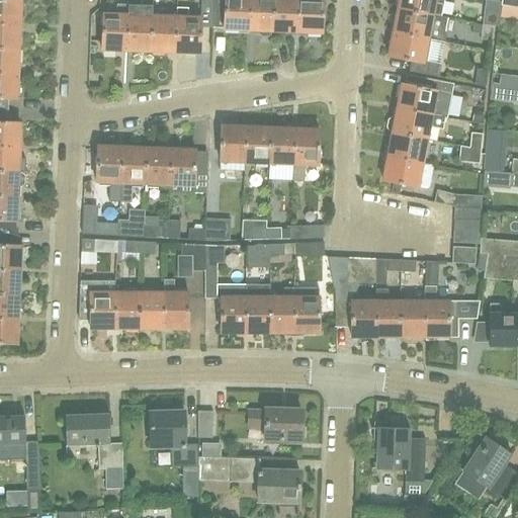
[(0,0),(0,24),(20,25),(20,0),(0,0)]
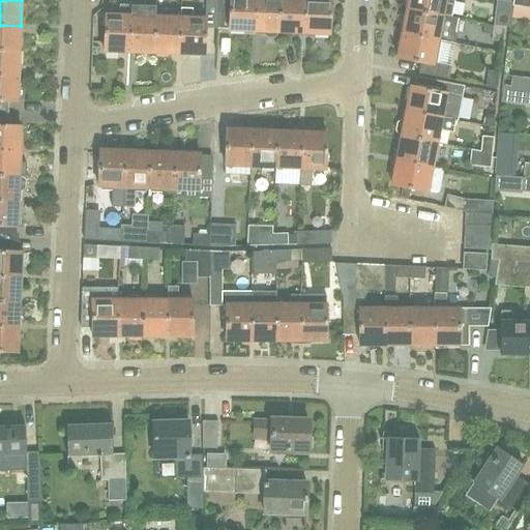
[(218,0),(218,5),(218,13),(230,13),(229,30),(254,31),(255,0),(218,0)]
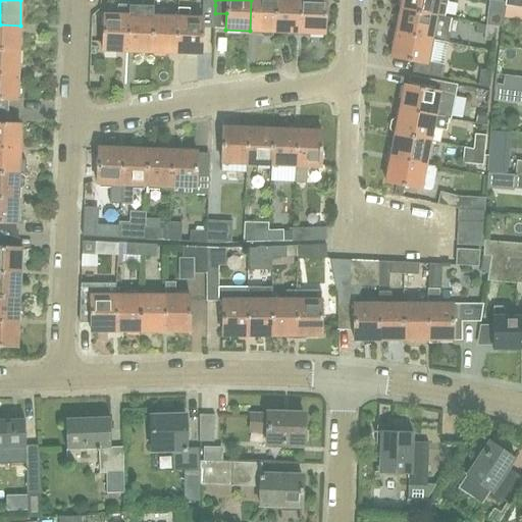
[(275,0),(251,0),(250,31),(261,32),(261,35),(264,38),(271,38),(274,35),(274,32),(275,0)]
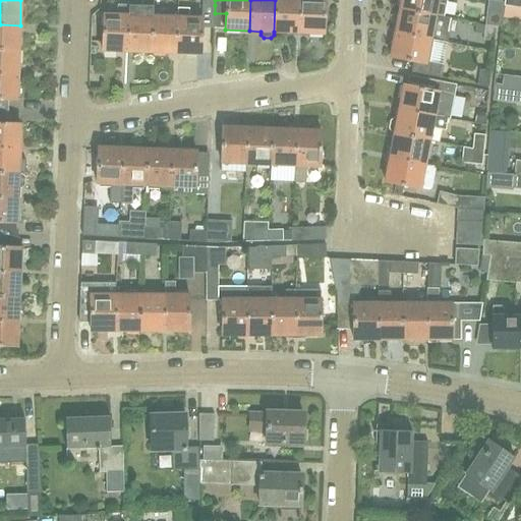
[(275,0),(274,32),(298,33),(299,0),(275,0)]
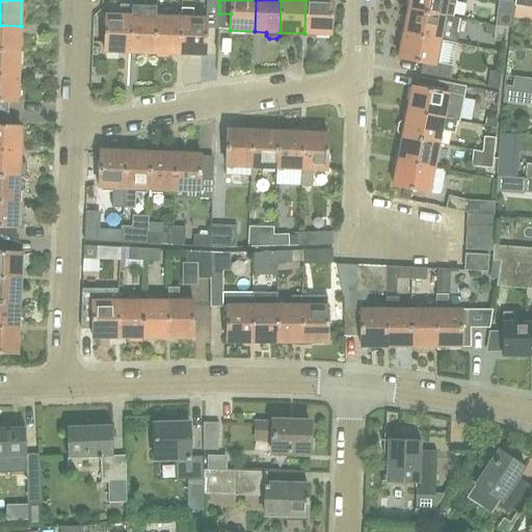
[(306,0),(304,33),(330,34),(331,0),(306,0)]
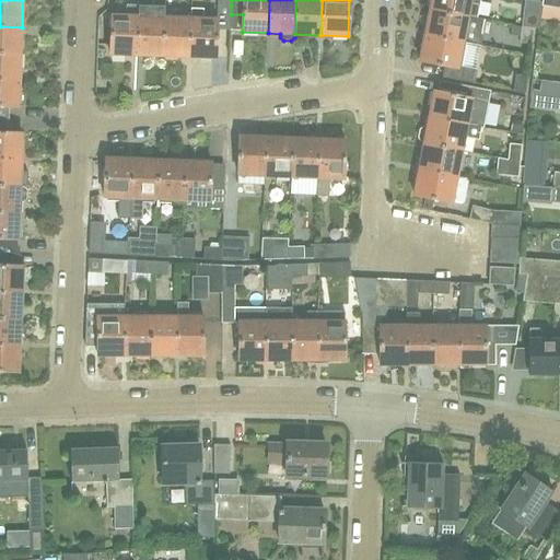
[(431,0),(430,11),(468,18),(481,20),(481,19),(477,19),(479,4),(480,0),(431,0)]
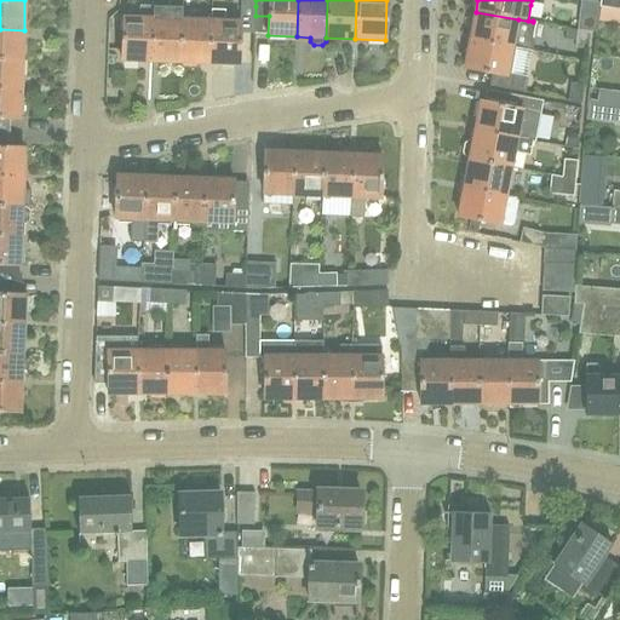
[(619,10),(619,0),(601,0),(601,7),(619,10)]
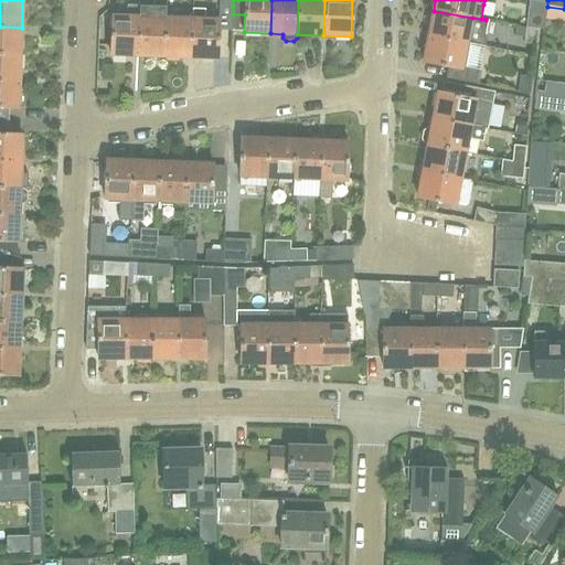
[(112,54),(138,55),(140,6),(128,4),(128,17),(113,17),(112,54)]
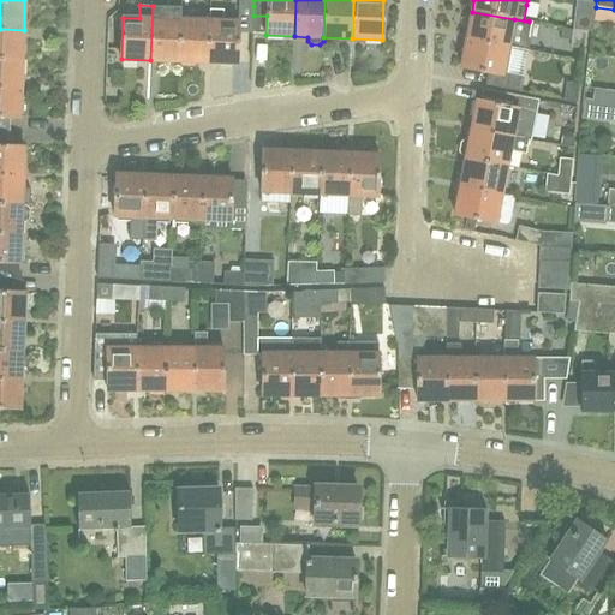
[(153,6),(150,60),(179,61),(180,19),(181,6),(153,6)]
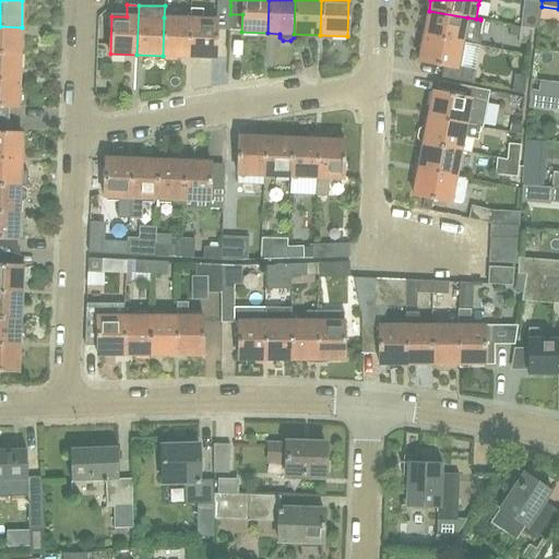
[(192,19),(190,19),(189,57),(216,58),(217,20),(203,20),(203,8),(192,8),(192,19)]
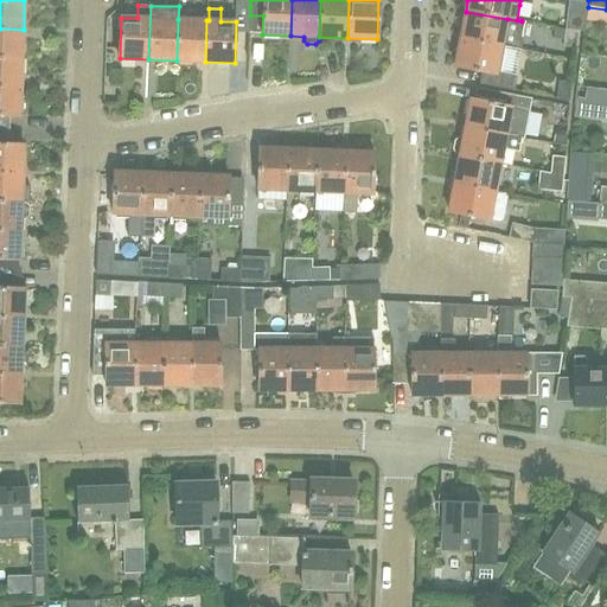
[(466,12),(460,39),(500,46),(516,49),(522,21),(508,19),(466,12)]
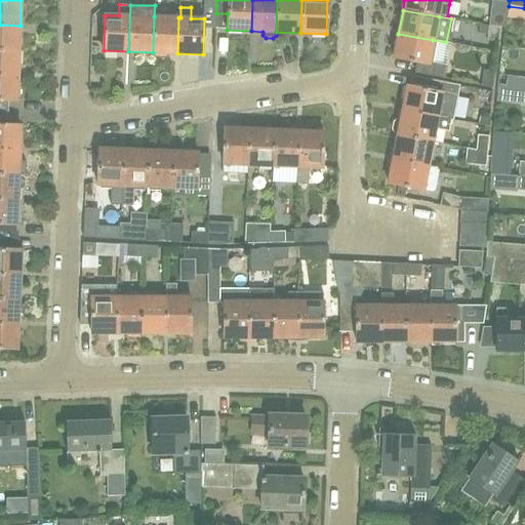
[(491,14),(490,26),(499,27),(505,28),(506,16),(491,14)]
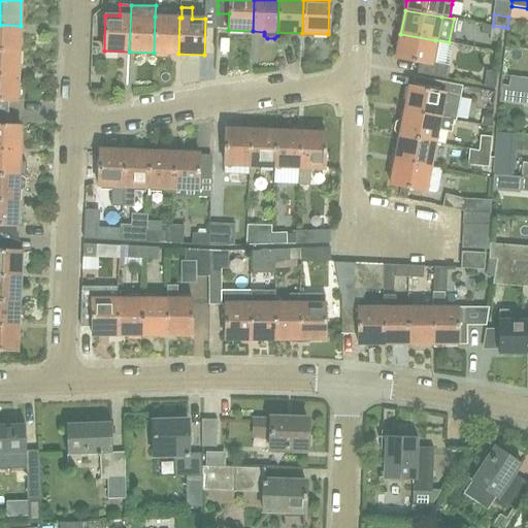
[(155,17),(154,53),(178,54),(179,18),(155,17)]
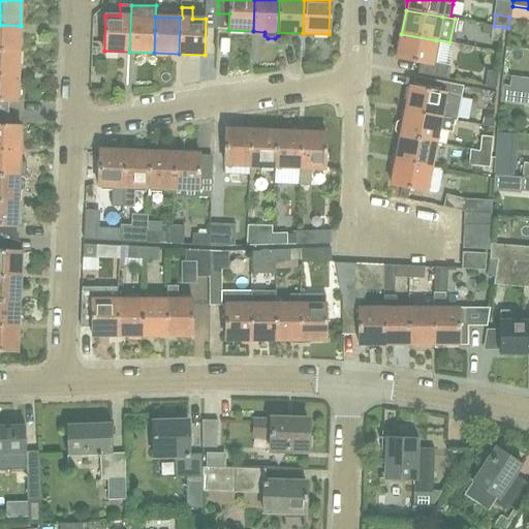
[(0,50),(20,51),(21,26),(0,25),(0,50)]
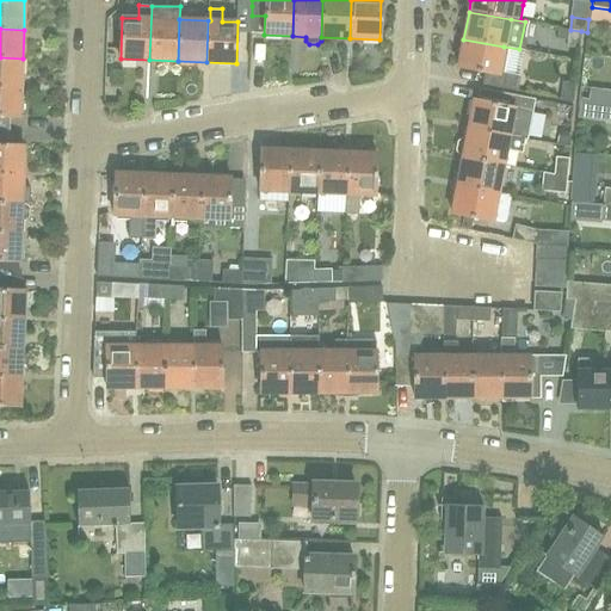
[(568,47),(580,49),(581,31),(571,30),(568,47)]
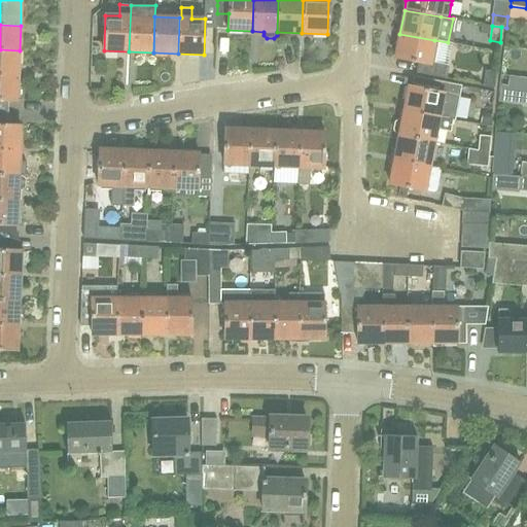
[(399,34),(395,58),(423,64),(421,74),(446,78),(449,65),(430,62),(434,40),(399,34)]
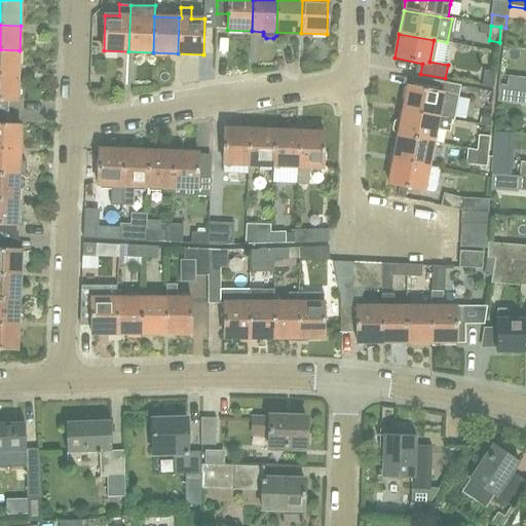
[(0,49),(0,74),(19,75),(20,50),(0,49)]
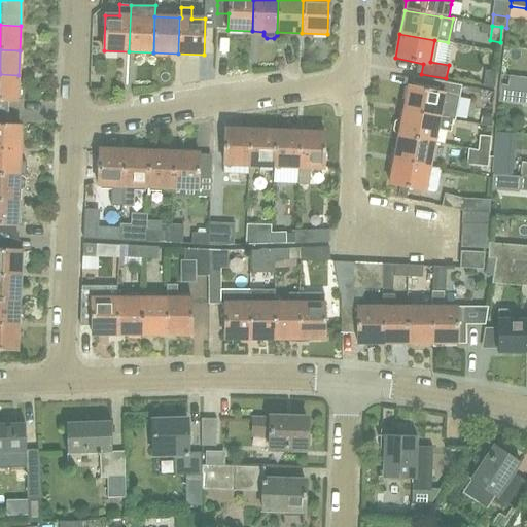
[(486,71),(484,85),(484,86),(495,89),(497,72),(486,71)]
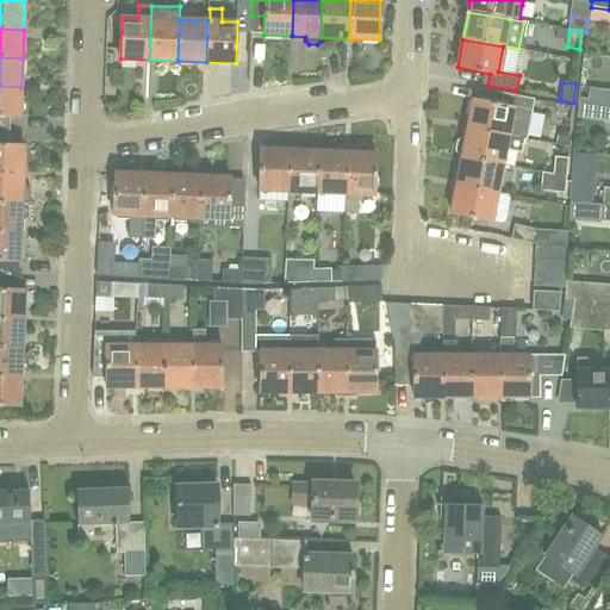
[(0,114),(20,116),(22,87),(0,86),(0,114)]
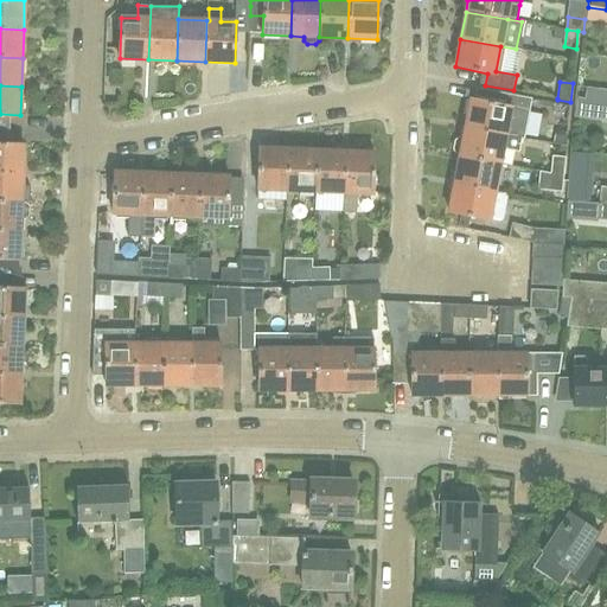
[(481,101),(474,100),(471,98),(465,127),(506,135),(524,139),(531,98),(484,89),(481,101)]
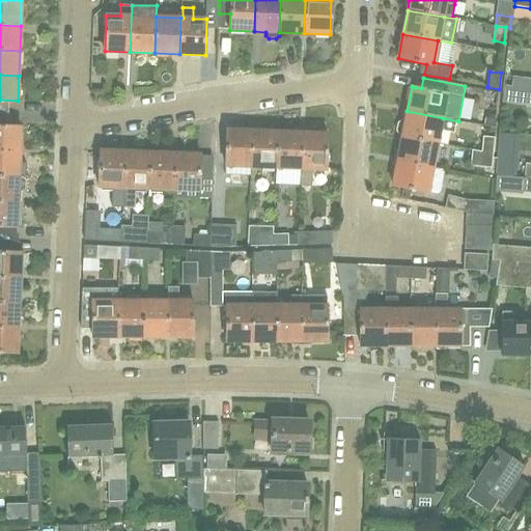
[(402,135),(402,136),(438,142),(440,130),(453,133),(456,121),(458,121),(443,118),(407,111),(404,121),(401,120),(397,123),(396,131),(398,135),(402,135)]
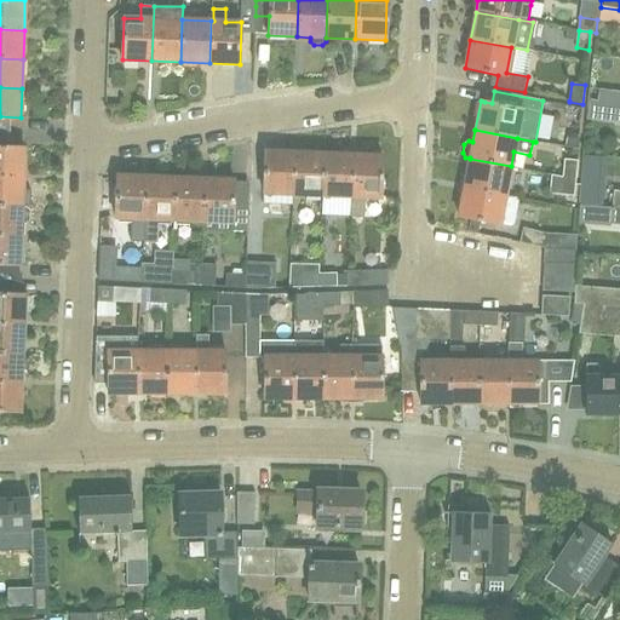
[(0,176),(24,178),(26,148),(0,147),(0,176)]
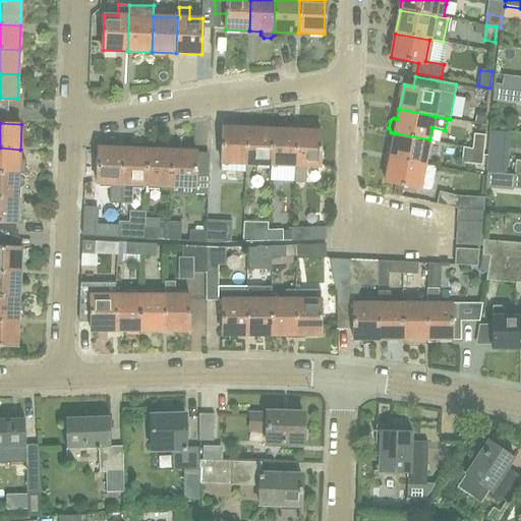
[(246,164),(247,128),(223,127),(221,163),(222,163),(222,171),(245,172),(246,164)]
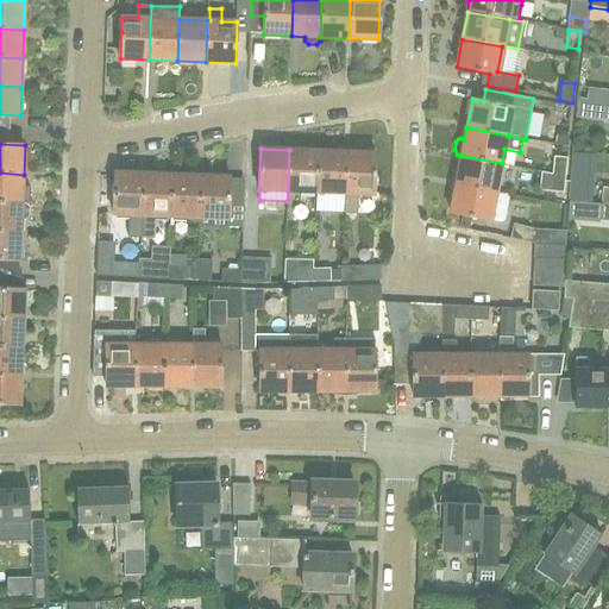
[(316,193),(318,152),(289,150),(288,192),(316,193)]
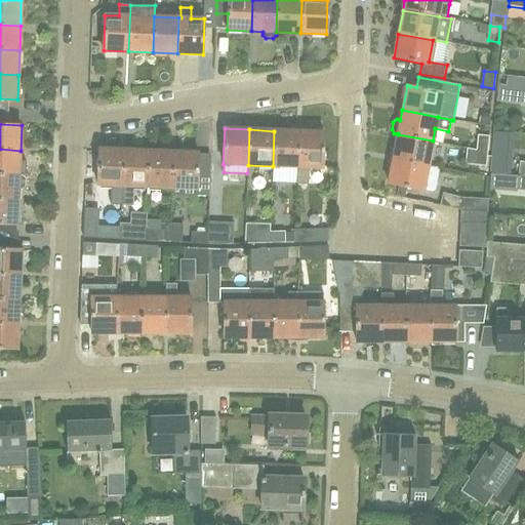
[(274,131),(273,166),(296,167),(296,185),(299,132),(298,132),(274,131)]
